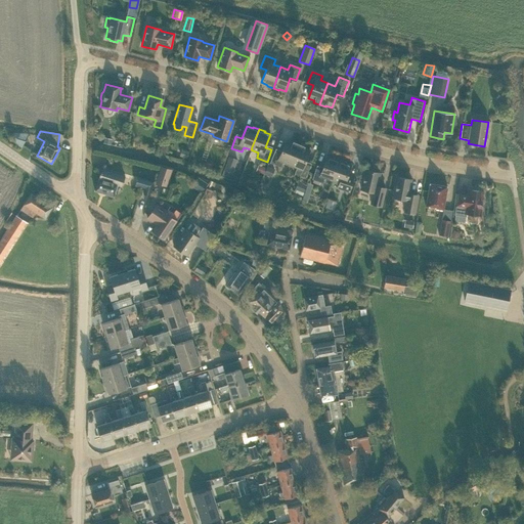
[(282,162),(290,165),(298,144),(293,142),(292,143),(286,141),(280,154),(275,151),(270,163),(280,167),(282,162)]
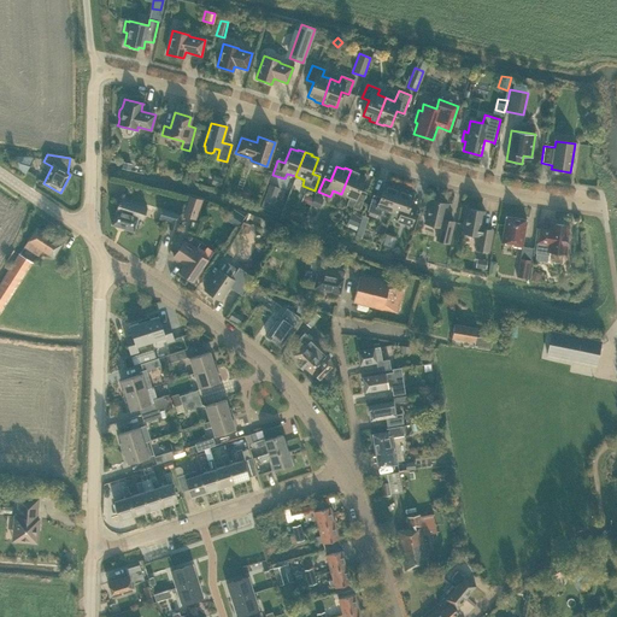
[(351,170),(341,194),(350,199),(347,204),(359,209),(365,195),(358,193),(364,177),(358,175),(358,172),(351,170)]
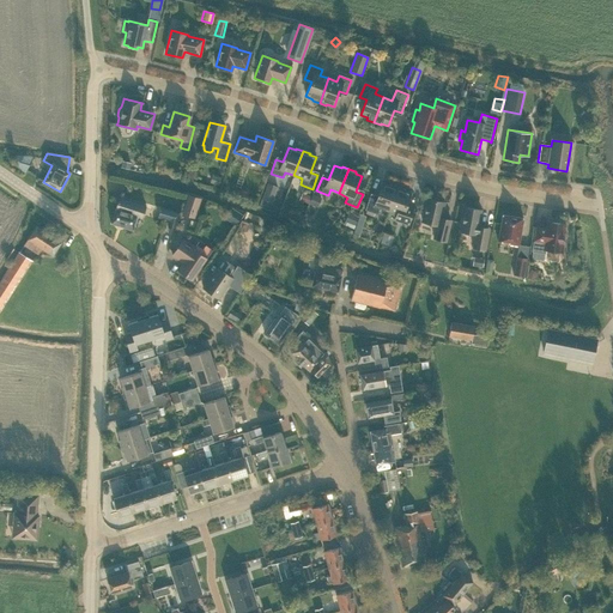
[(219,186),(222,177),(212,175),(210,183),(219,186)]
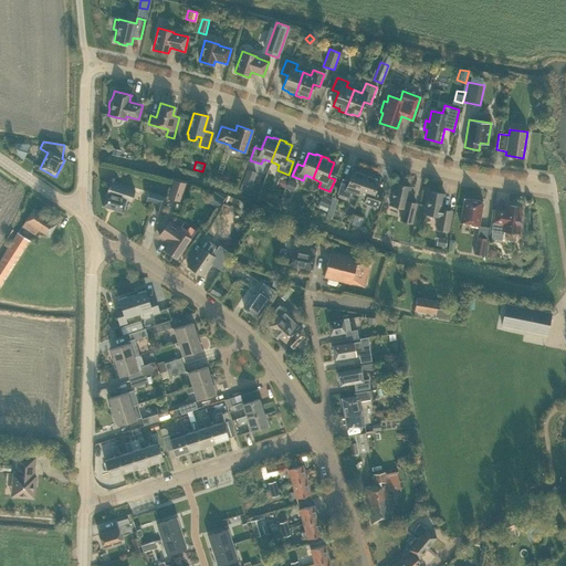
[(247,169),(241,184),(251,188),(257,173),(247,169)]
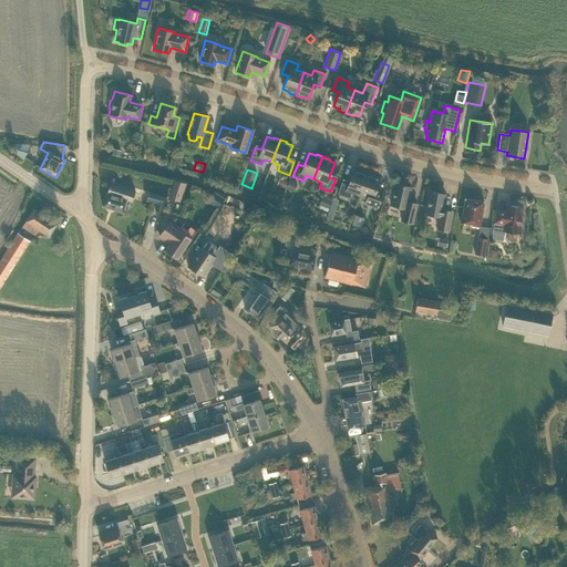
[(351,193),(359,196),(367,173),(360,171),(360,172),(353,169),(349,184),(342,182),(338,194),(349,198),(351,193)]
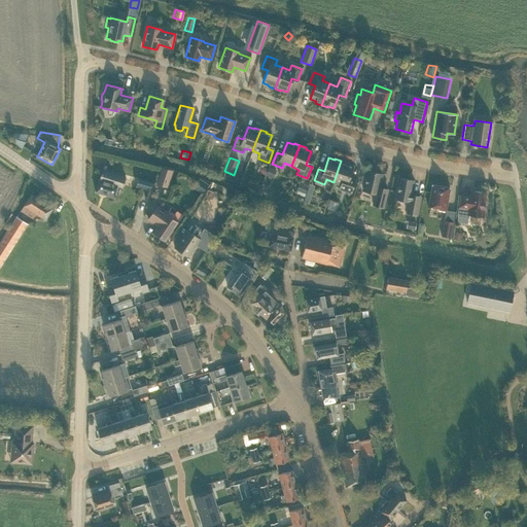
[(341,161),(334,182),(341,184),(340,189),(350,194),(354,181),(348,179),(353,166),(347,164),(347,163),(341,161)]
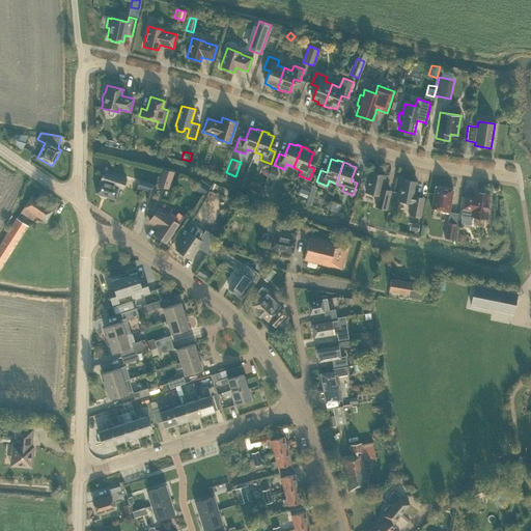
[(212,172),(214,166),(206,164),(204,169),(212,172)]
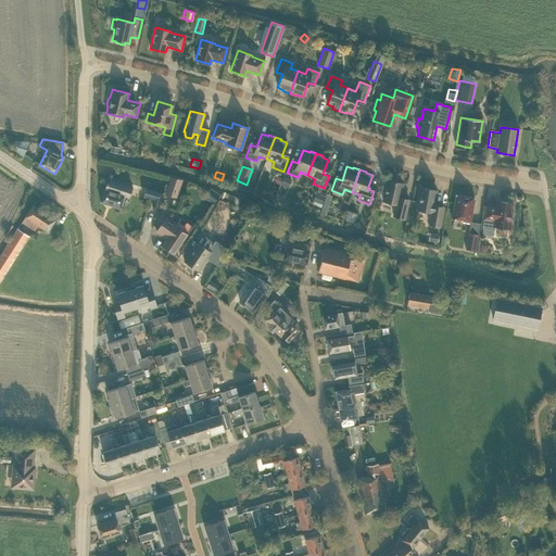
[(279,185),(282,178),(274,175),(272,181),(279,185)]
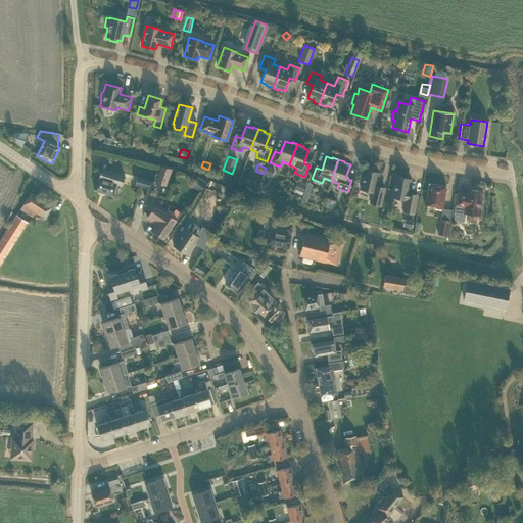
[(160,165),(154,183),(167,187),(172,170),(160,165)]
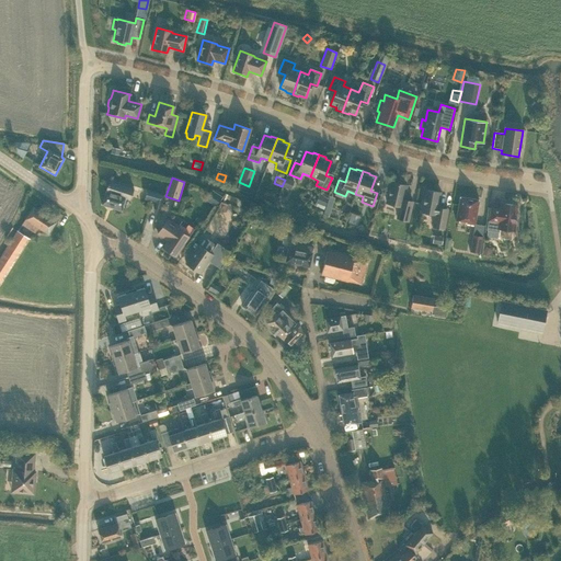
[(286,178),(282,186),(290,190),(294,181),(286,178)]
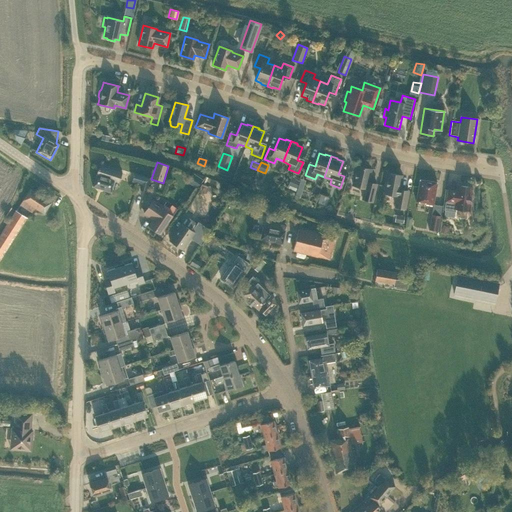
[(92,187),(110,193),(114,181),(118,183),(121,174),(99,166),(96,175),(92,187)]
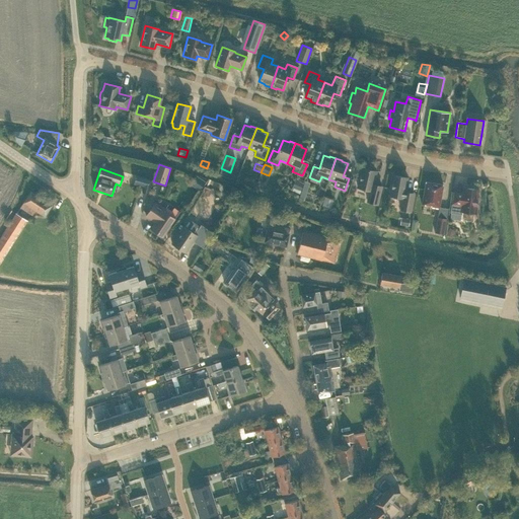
[(375,172),(362,168),(357,188),(369,191),(366,202),(378,205),(382,188),(372,184),(375,172)]
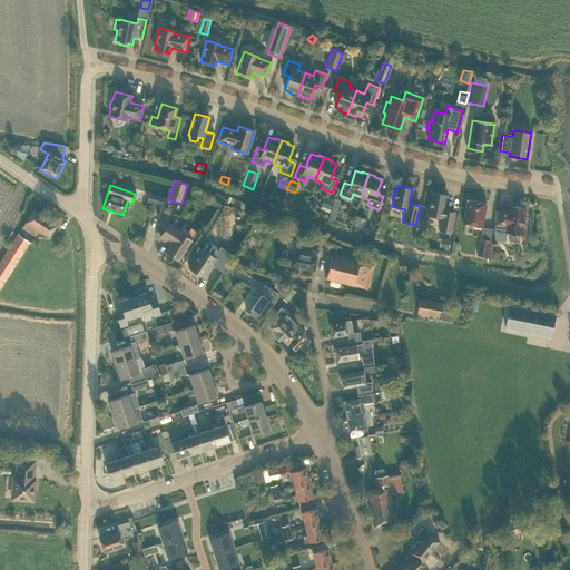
[(163,214),(167,198),(149,193),(146,203),(158,206),(156,212),(163,214)]
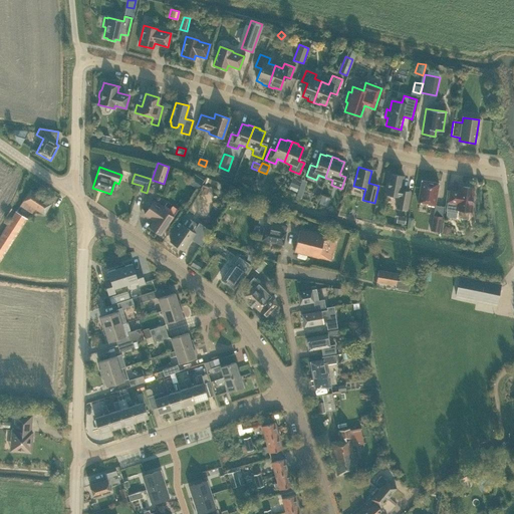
[(403,177),(389,174),(384,194),(398,197),(396,209),(407,211),(411,192),(401,190),(403,177)]
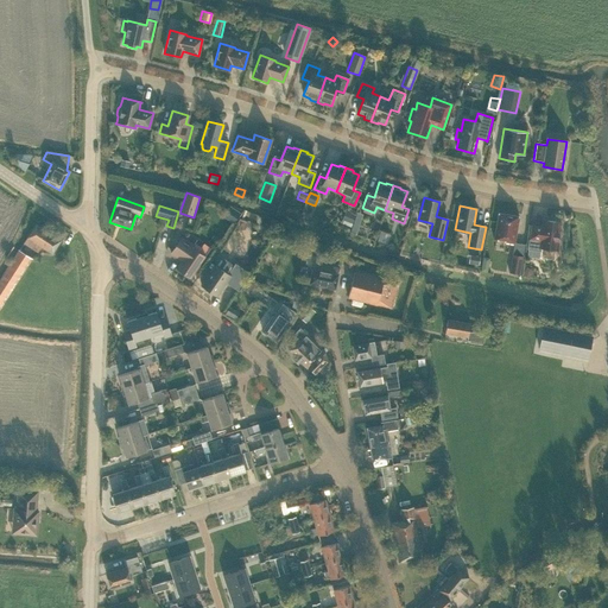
[(352,223),(355,216),(344,211),(342,220),(352,223)]
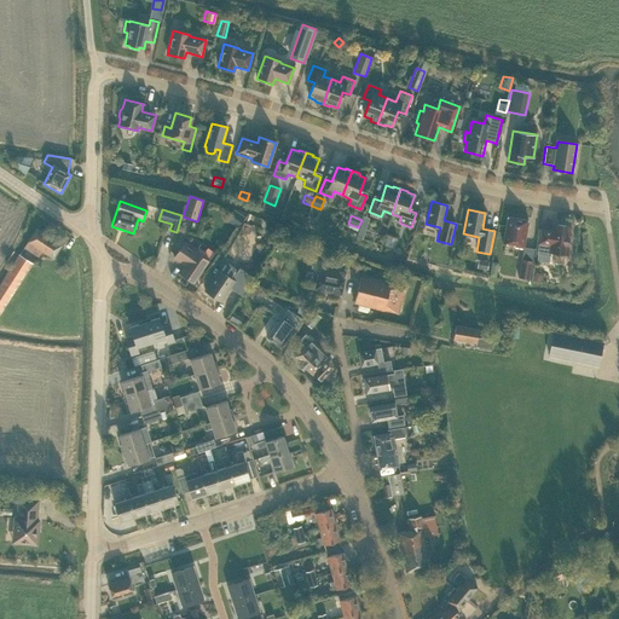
[(528,221),(507,218),(503,244),(524,248),(528,221)]
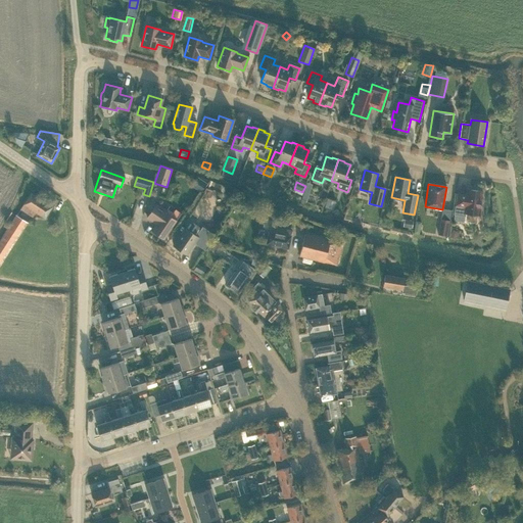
[(233,190),(226,187),(223,194),(230,197),(233,190)]
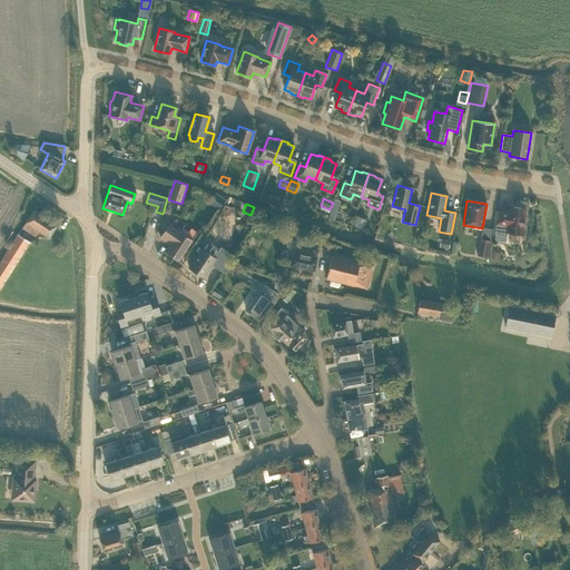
[(509,206),(508,213),(498,212),(495,234),(507,235),(507,233),(513,234),(514,236),(519,236),(521,235),(522,235),(522,233),(523,232),(524,227),(523,226),(526,208),(509,206)]
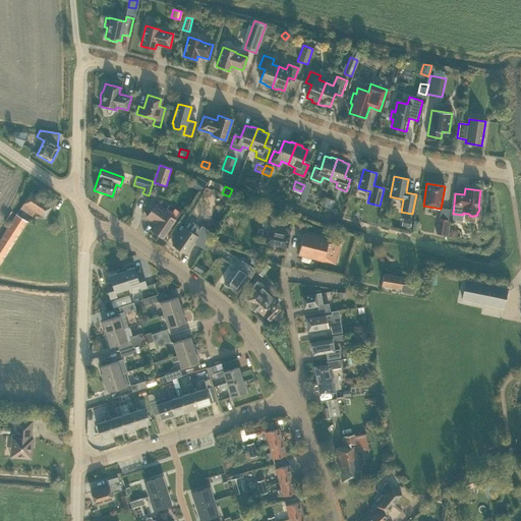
[(44,218),(52,207),(31,192),(20,208),(33,216),(35,212),(44,218)]
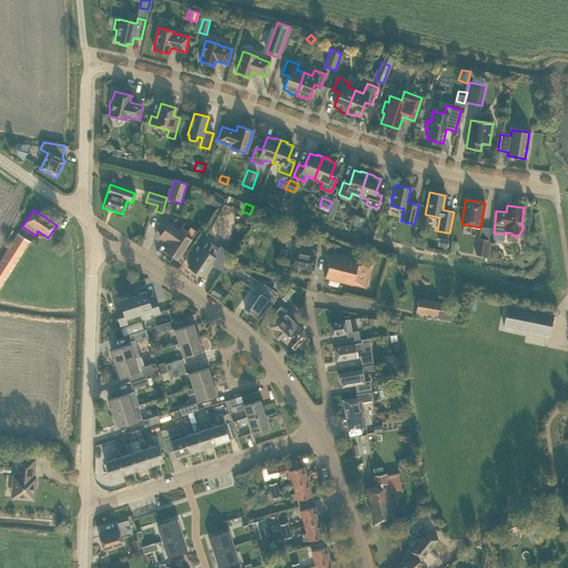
[(355,216),(352,225),(362,229),(364,220),(355,216)]
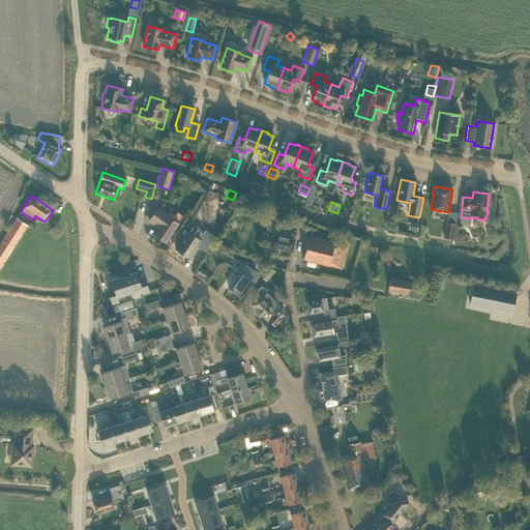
[(170,212),(168,214),(158,207),(148,222),(157,228),(153,234),(166,242),(183,216),(178,212),(175,216),(170,212)]
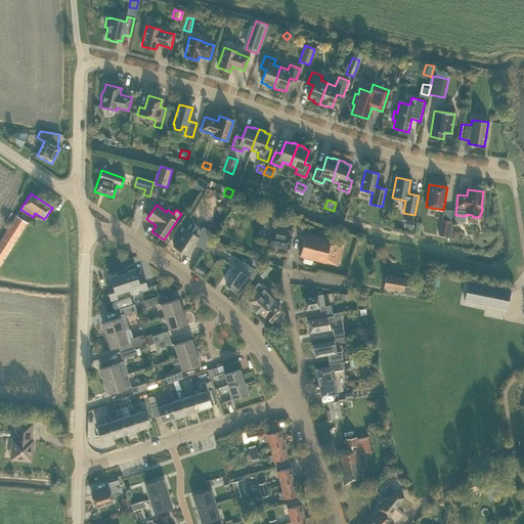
[(0,264),(27,223),(16,216),(0,241),(0,264)]
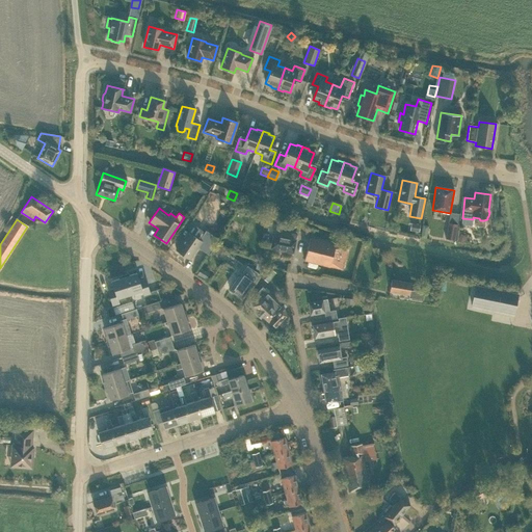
[(206,231),(204,233),(187,221),(178,235),(183,238),(175,249),(189,260),(197,247),(207,254),(217,239),(206,231)]
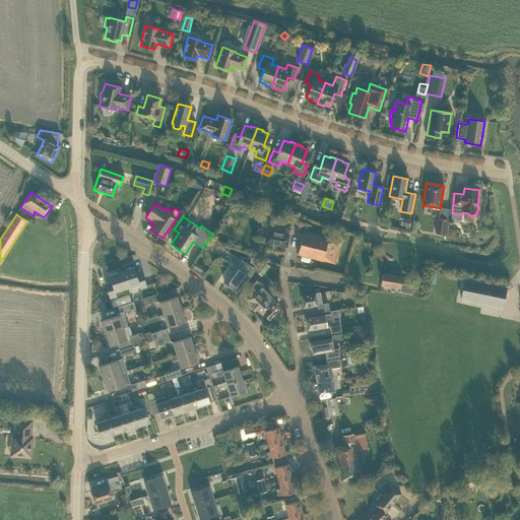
[(409,226),(410,220),(401,218),(400,225),(409,226)]
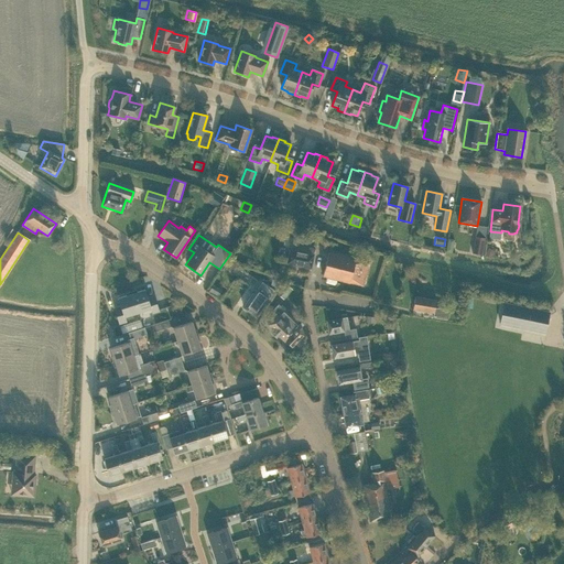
[(475,237),(472,253),(483,255),(485,238),(475,237)]
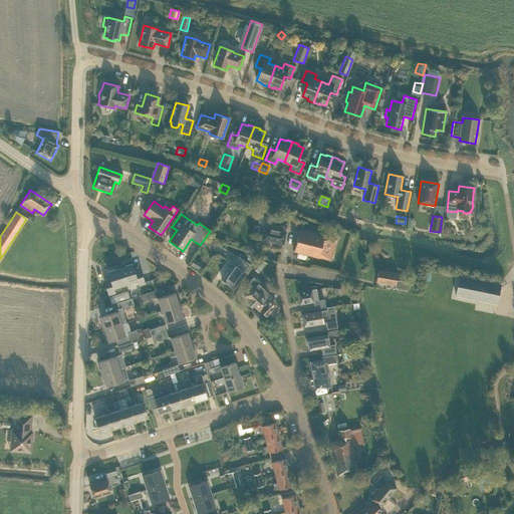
[(283,245),(286,227),(265,222),(261,240),(283,245)]
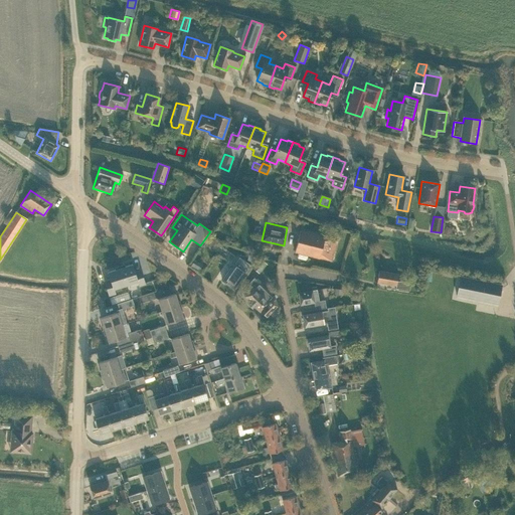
[(446,226),(442,232),(448,235),(452,229),(446,226)]
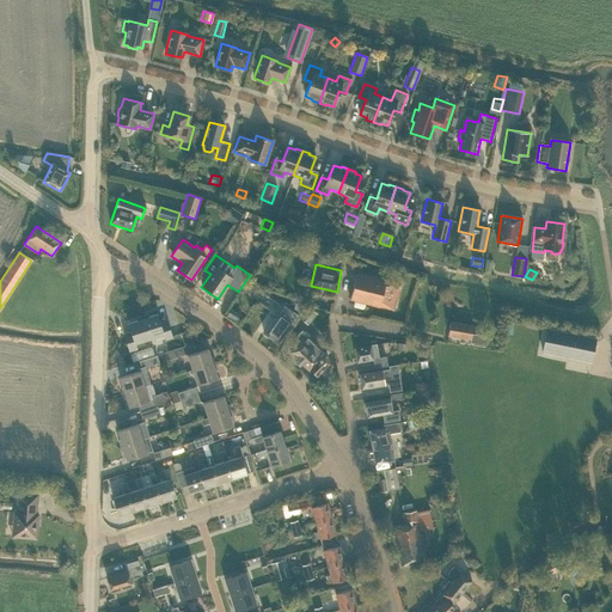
[(399,286),(356,274),(349,300),(379,307),(393,311),(399,286)]
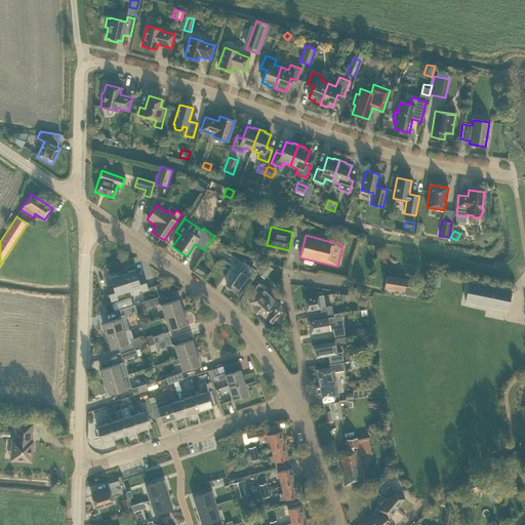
[(253,259),(251,267),(259,269),(261,261),(253,259)]
